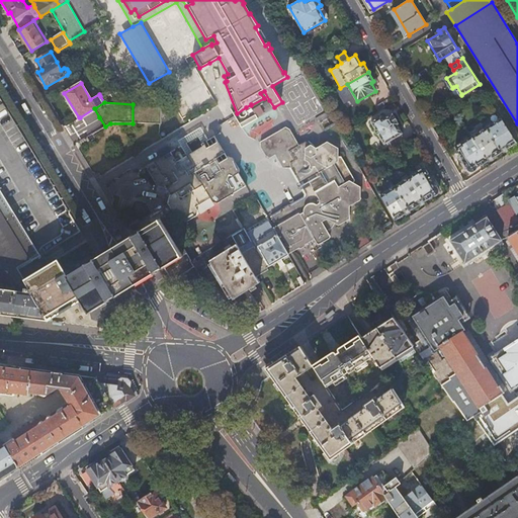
[(382,115),(378,117),(371,121),(375,130),(378,136),(379,135),(384,144),(389,142),(403,134),(398,124),(399,124),(393,113),(384,118),(382,115)]
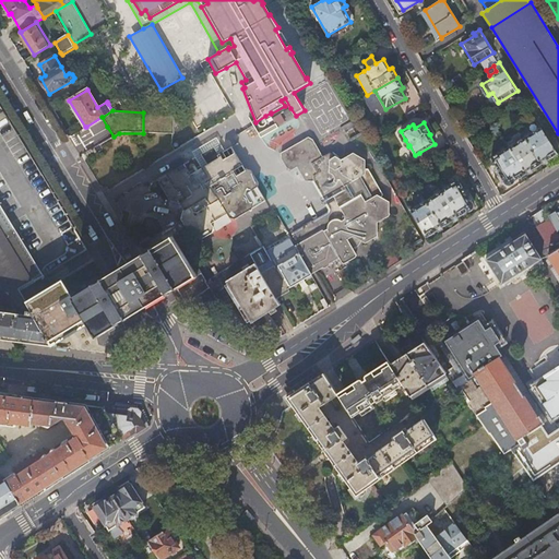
[(532,132),(525,137),(540,162),(546,158),(547,161),(558,153),(548,137),(538,122),(530,128),(532,132)]
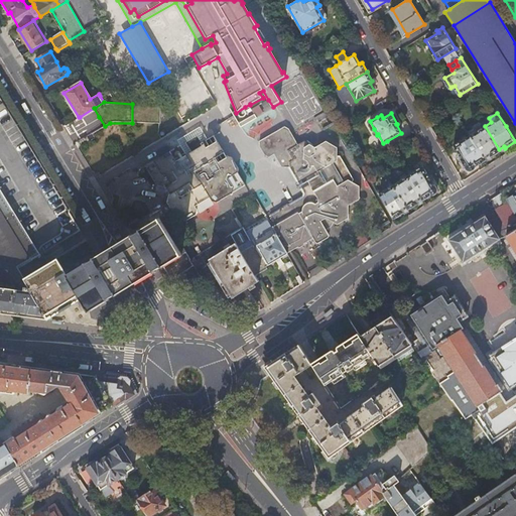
[(242,128),(258,119),(256,115),(240,124),(242,128)]
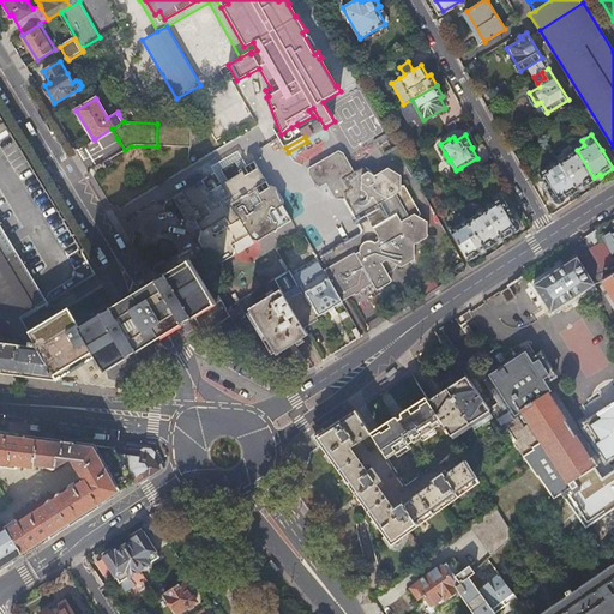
[(395,143),(392,138),(380,145),(385,155),(397,148),(395,143)]
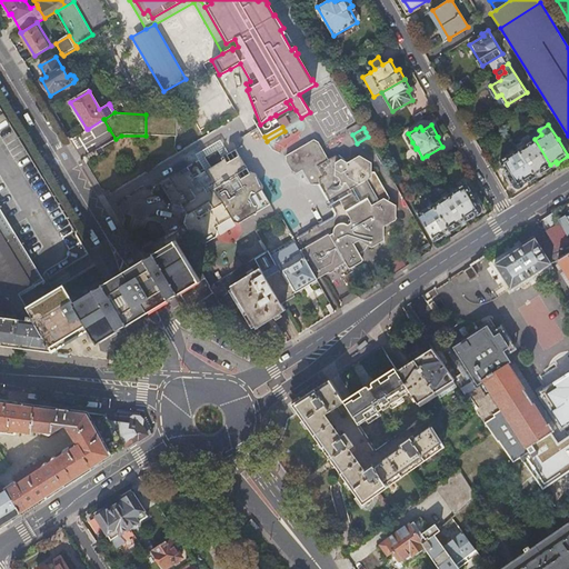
[(525,145),(518,149),(535,175),(539,171),(541,173),(552,167),(550,165),(535,139),(531,135),(522,141),(525,145)]
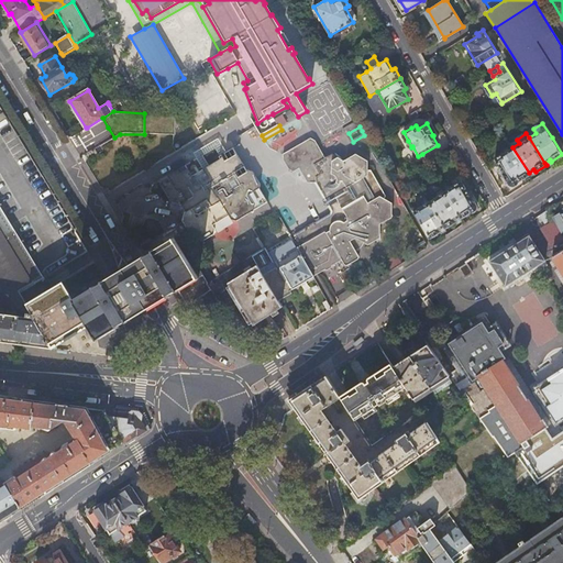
[(196,152),(205,168),(210,165),(205,154),(217,147),(221,155),(227,152),(219,138),(196,152)]
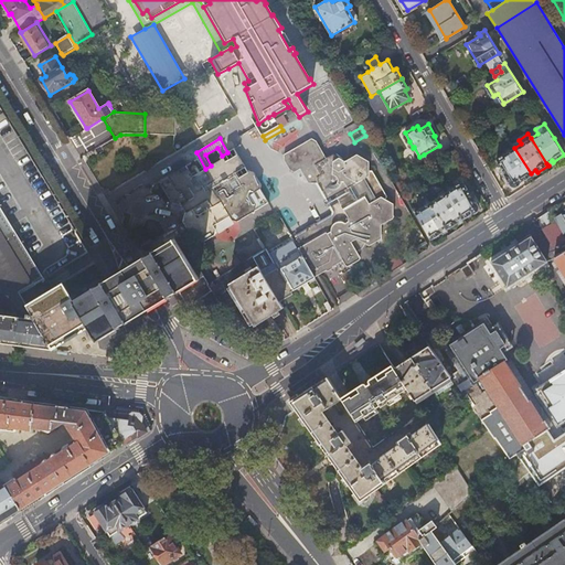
[(319,162),(332,155),(331,153),(324,158),(313,141),(309,138),(283,155),(283,160),(288,170),(294,173),(299,170),(308,184),(316,185),(326,202),(323,203),(328,211),(330,209),(332,213),(331,217),(317,226),(315,225),(306,231),(306,233),(295,240),(301,249),(298,252),(313,277),(316,276),(317,275),(340,260),(344,266),(345,267),(348,267),(349,266),(329,233),(352,220),(319,162)]
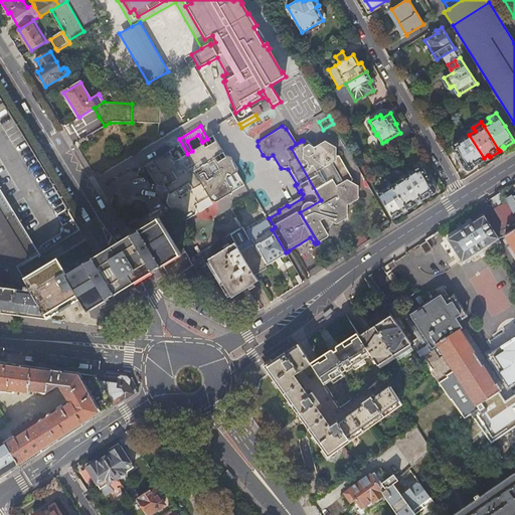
[(400,133),(386,141),(389,146),(403,138),(400,133)]
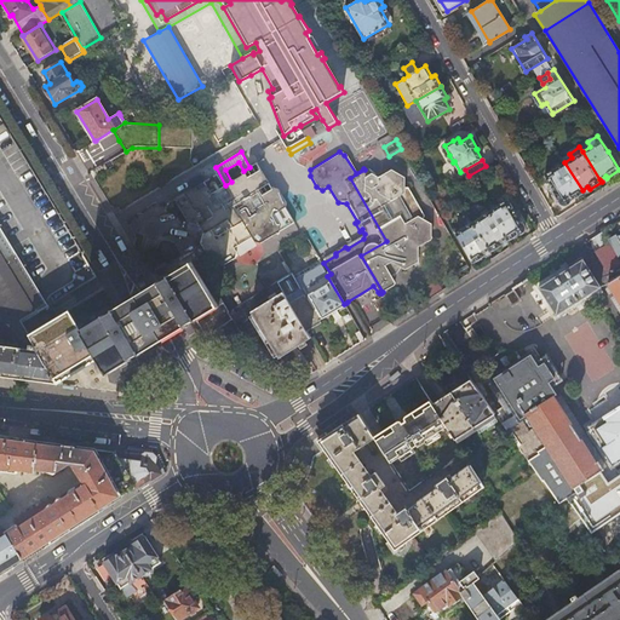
[(583,190),(564,162),(545,176),(555,190),(554,191),(562,204),(563,205),(564,205),(566,205),(567,206),(568,205),(569,205),(570,204),(570,202),(572,201),(584,193),(583,190)]
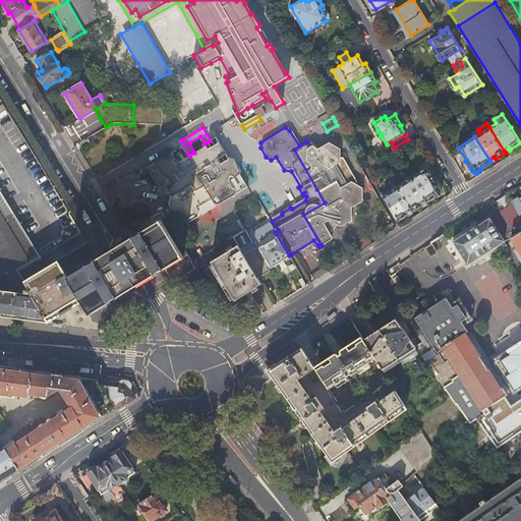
[(210,140),(205,143),(204,145),(205,147),(194,153),(189,156),(178,162),(172,153),(150,166),(149,169),(159,186),(169,189),(173,195),(171,196),(169,205),(179,221),(188,224),(198,218),(199,212),(197,209),(212,199),(214,203),(220,205),(248,187),(240,174),(242,170),(234,159),(231,158),(229,159),(217,137),(210,140)]
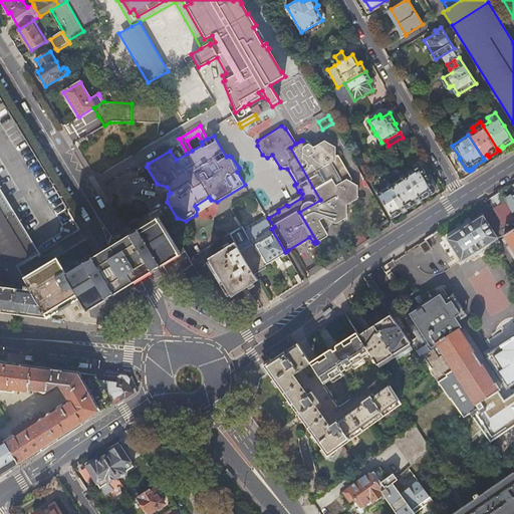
[(320,200),(299,212),(317,242),(326,236),(327,235),(327,234),(324,228),(329,225),(330,222),(338,226),(348,219),(349,206),(359,200),(359,188),(352,184),(354,181),(339,157),(336,156),(335,149),(322,140),(312,147),(302,141),(290,148),(320,200)]
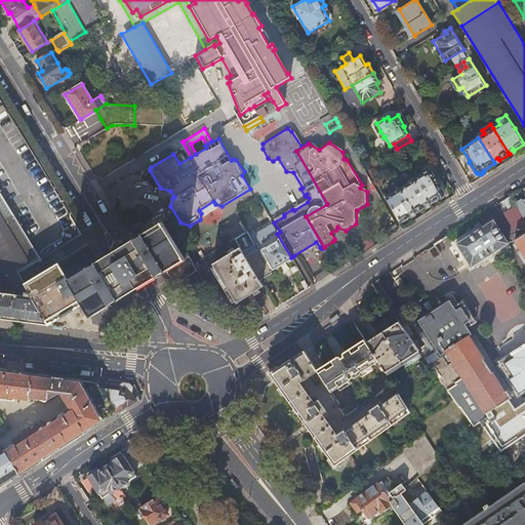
[(413,179),(428,202),(429,205),(438,199),(439,199),(440,198),(441,198),(443,197),(443,195),(444,194),(444,193),(444,192),(444,191),(446,190),(441,183),(439,184),(436,179),(430,169),(413,179)]
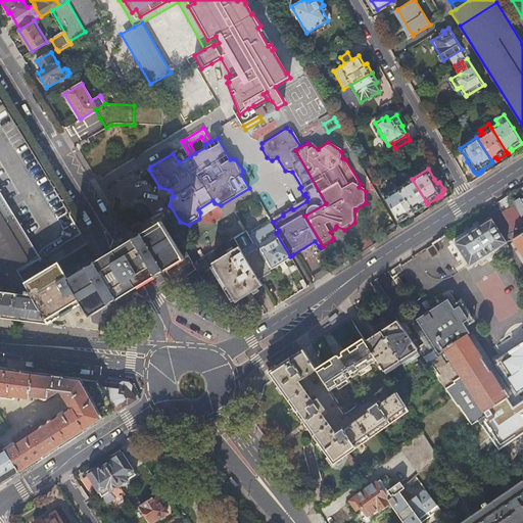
[(405,181),(396,185),(397,188),(412,211),(413,214),(423,206),(422,204),(426,201),(412,179),(406,183),(405,181)]
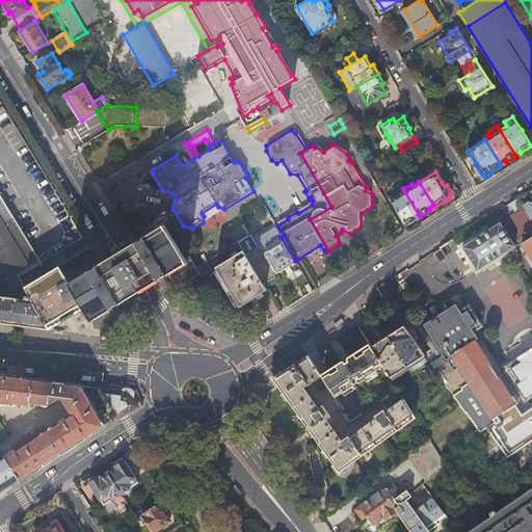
[(419,215),(404,191),(398,194),(397,192),(390,197),(406,225),(416,219),(415,217),(419,215)]
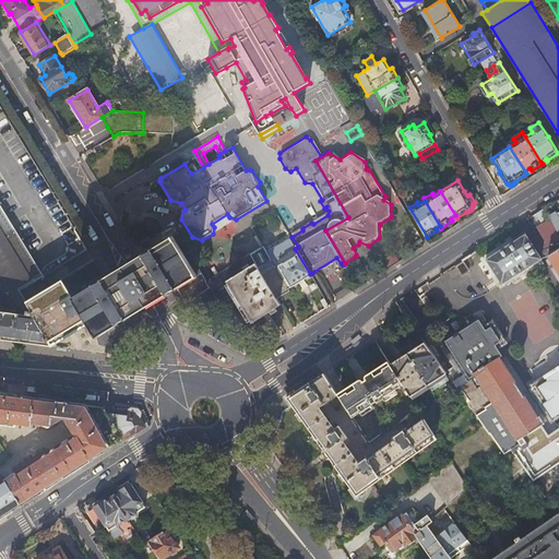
[(0,204),(0,310),(34,314),(26,301),(19,288),(34,280),(43,274),(0,204)]
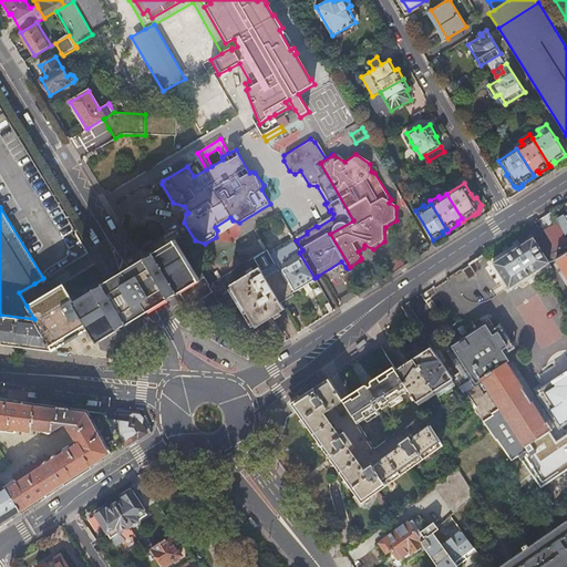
[(550,212),(543,217),(548,226),(556,220),(555,218),(550,212)]
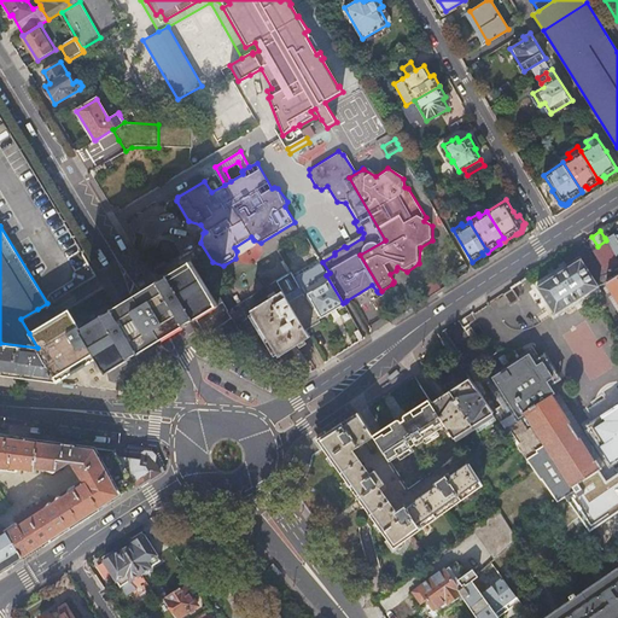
[(605,238),(606,240),(616,256),(617,254),(617,234),(616,234),(614,235),(613,233),(605,238)]
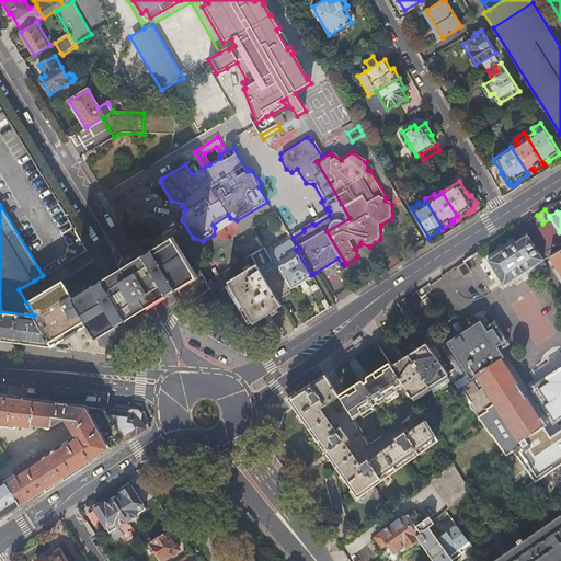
[(540,228),(551,247),(560,239),(560,238),(550,221),(540,228)]
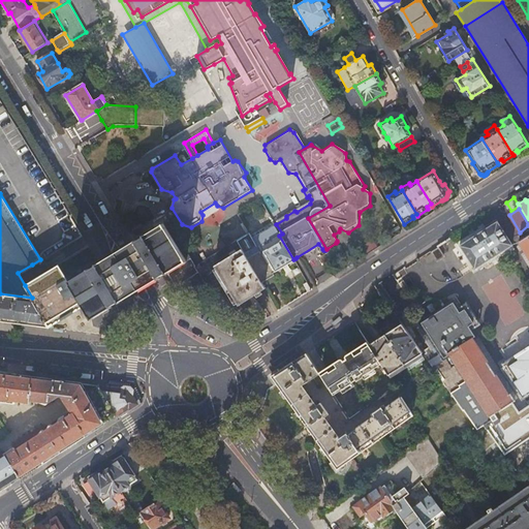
[(137,287),(157,276),(158,278),(159,278),(159,277),(160,276),(160,275),(161,275),(162,275),(163,274),(164,274),(165,273),(166,273),(167,273),(175,285),(198,272),(196,269),(195,267),(168,220),(162,223),(163,225),(146,236),(145,235),(144,235),(145,236),(141,239),(136,241),(136,240),(135,240),(136,243),(118,253),(98,266),(98,265),(97,265),(97,266),(96,267),(95,268),(91,270),(90,270),(89,270),(88,270),(89,272),(69,283),(85,306),(86,308),(82,310),(84,313),(86,313),(88,315),(87,318),(88,321),(92,319),(93,320),(94,319),(92,315),(109,306),(110,308),(111,307),(112,306),(112,305),(113,305),(114,304),(115,303),(117,303),(118,302),(119,302),(121,301),(119,299),(137,287)]
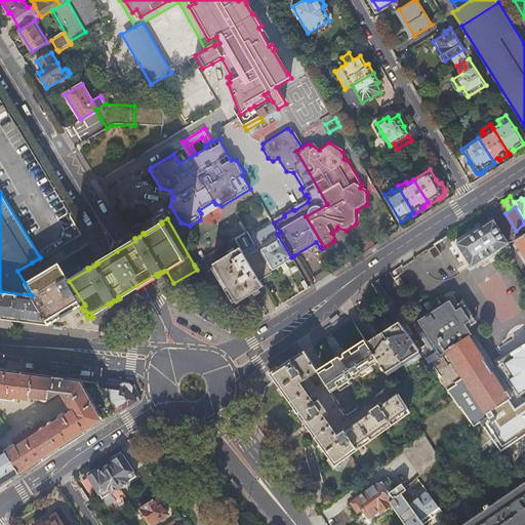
[(248,234),(246,232),(234,239),(240,248),(260,282),(272,274),(271,272),(291,258),(291,257),(277,234),(270,220),(248,234)]
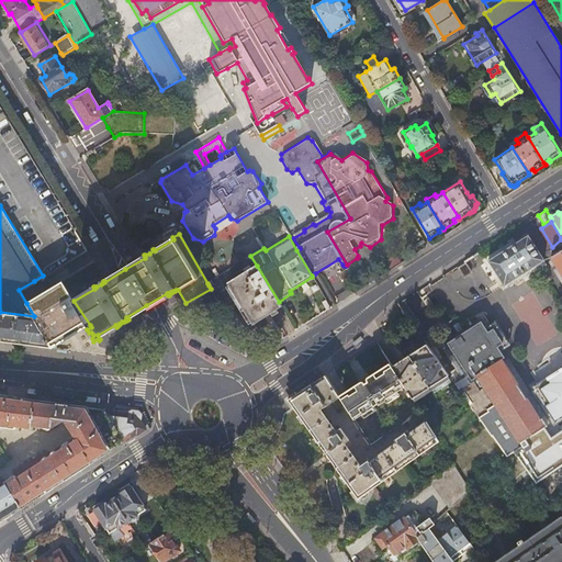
[(528,236),(489,261),(504,287),(544,261),(528,236)]
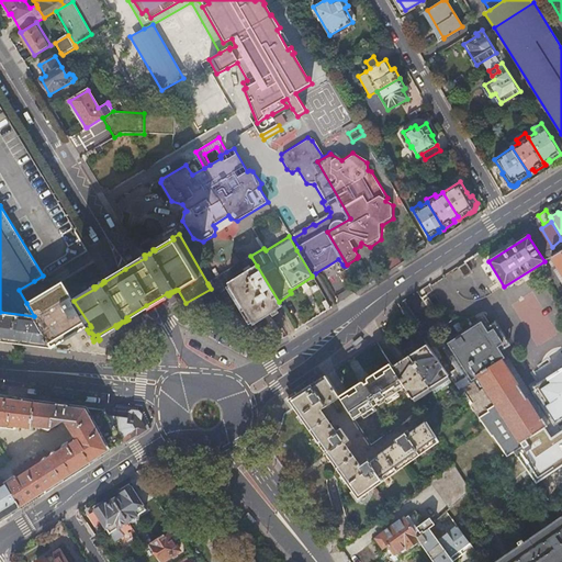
[(149,237),(137,245),(138,247),(139,248),(152,242),(149,237)]
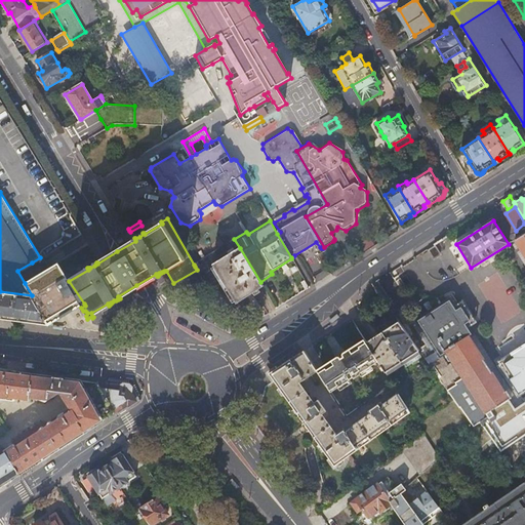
[(397,226),(396,224),(387,229),(390,233),(398,227),(397,226)]
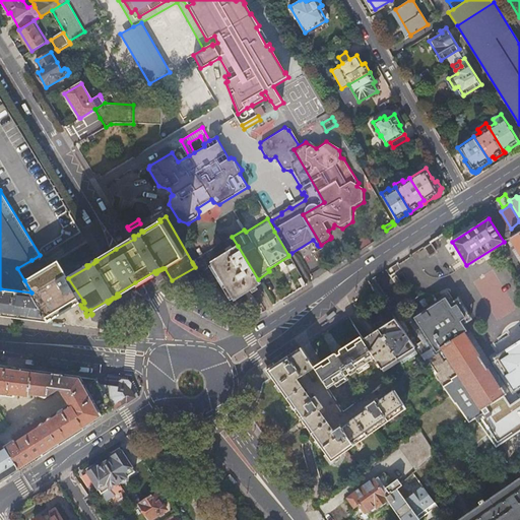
[(519,231),(510,238),(519,254),(519,231)]
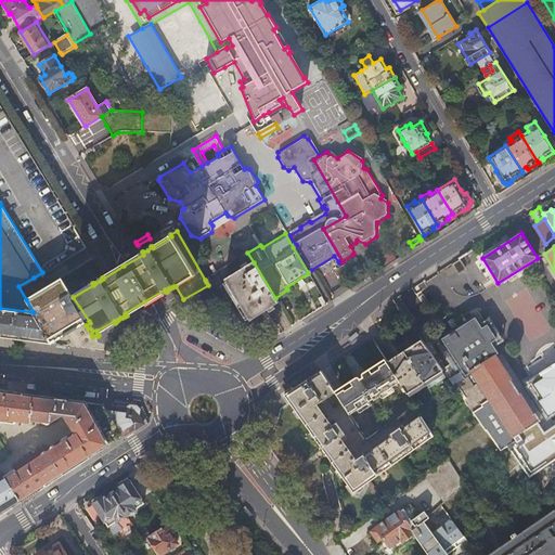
[(275,298),(254,262),(224,280),(249,322),(279,305),(275,298)]
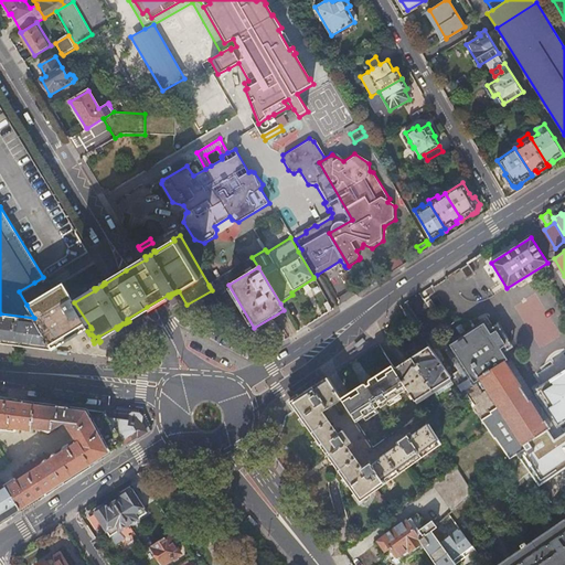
[(27,305),(54,289),(46,276),(34,283),(19,291),(27,305)]
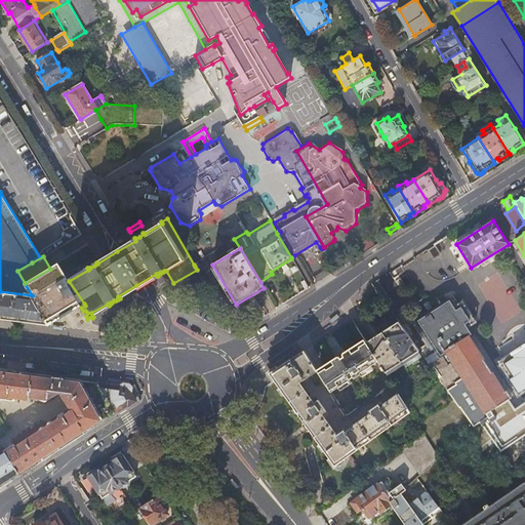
[(50,269),(25,283),(32,295),(48,325),(80,306),(84,304),(69,281),(59,264),(50,269)]
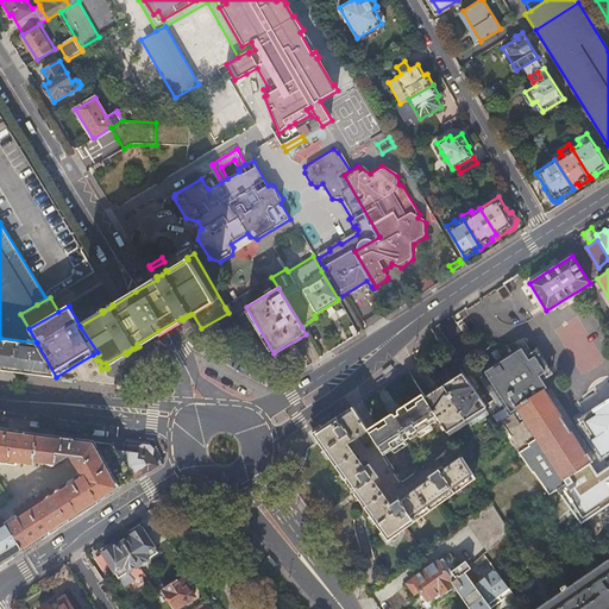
[(439,325),(432,330),(438,337),(454,326),(450,318),(439,325)]
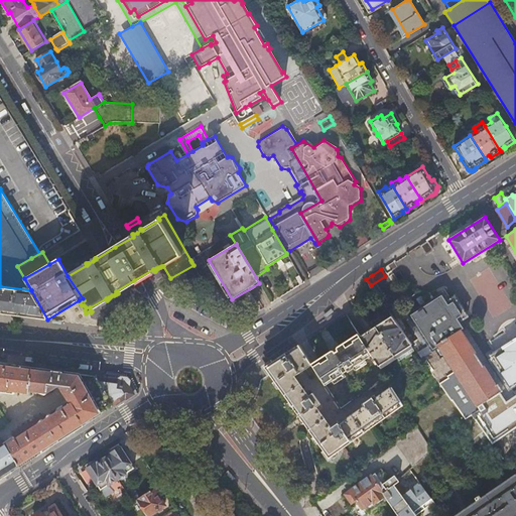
[(31,290),(0,286),(0,312),(47,319),(31,290)]
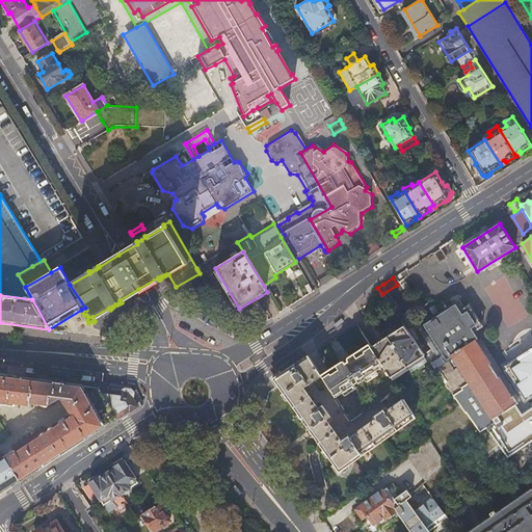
[(402,296),(393,303),(405,319),(415,313),(402,296)]
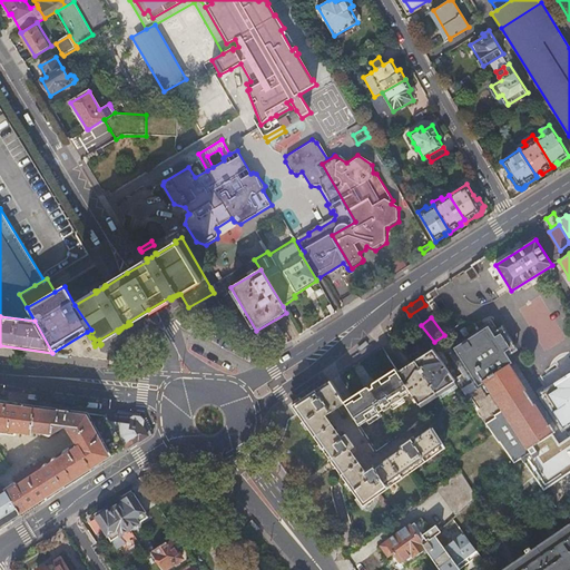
[(485,382),(510,366),(514,363),(509,354),(510,353),(518,349),(502,325),(493,331),(489,323),(446,351),(464,376),(473,390),(485,382)]
